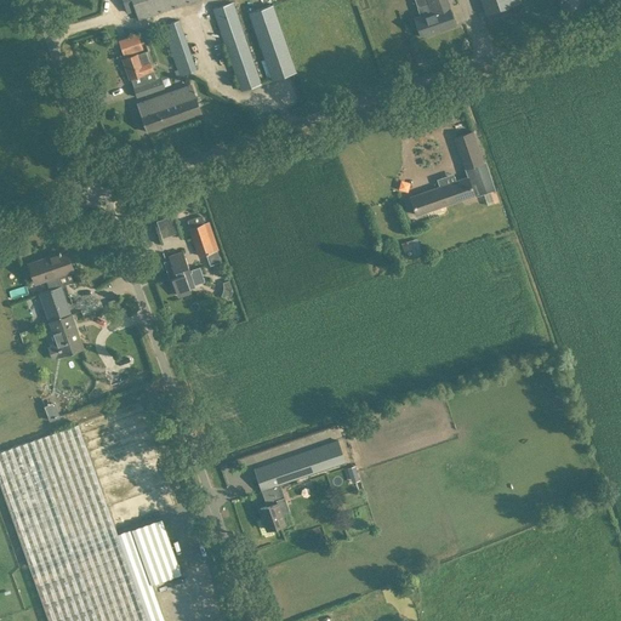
[(131,0),(138,20),(193,0),(131,0)]
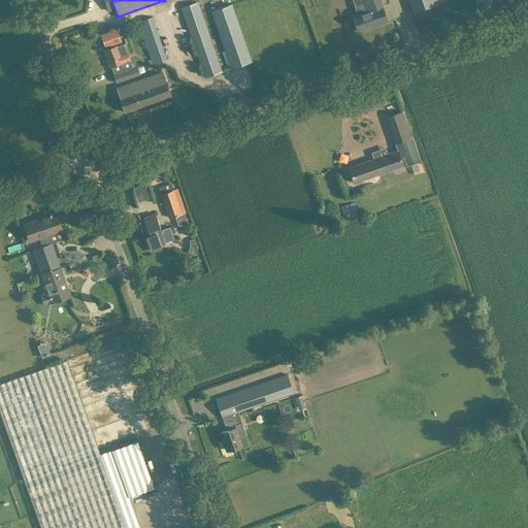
[(353,15),(358,31),(387,21),(380,0),(362,0),(366,10),(353,15)]
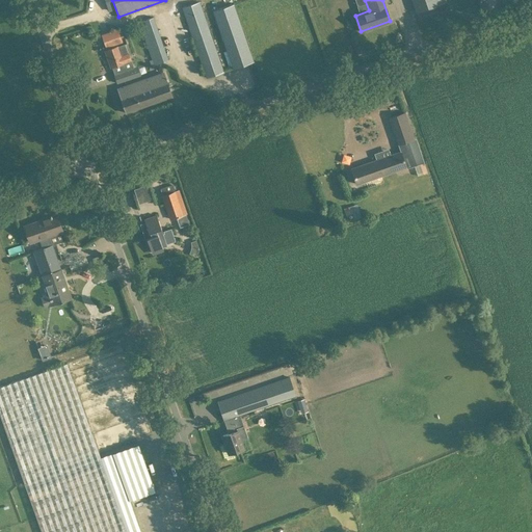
[(413,0),(417,12),(447,2),(445,0),(413,0)]
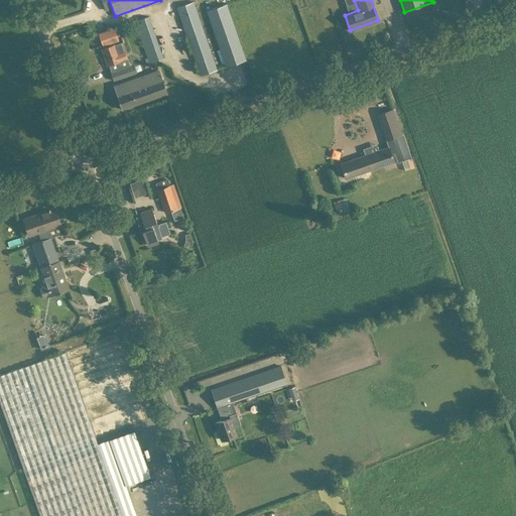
[(177,7),(201,76),(217,70),(194,2),(177,7)]
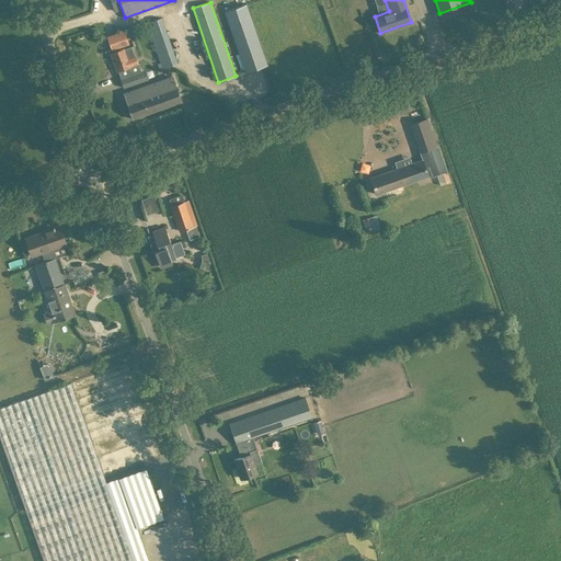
[(225,11),(245,72),(267,65),(247,3),(225,11)]
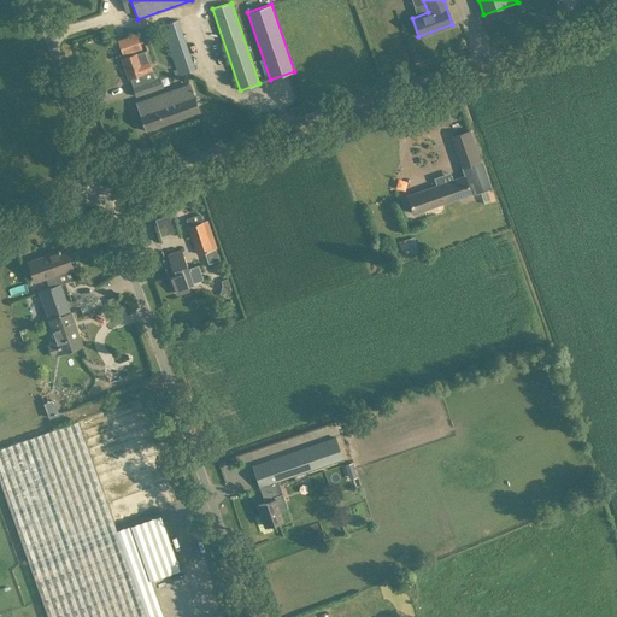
[(162,25),(178,75),(195,69),(177,21),(162,25)]
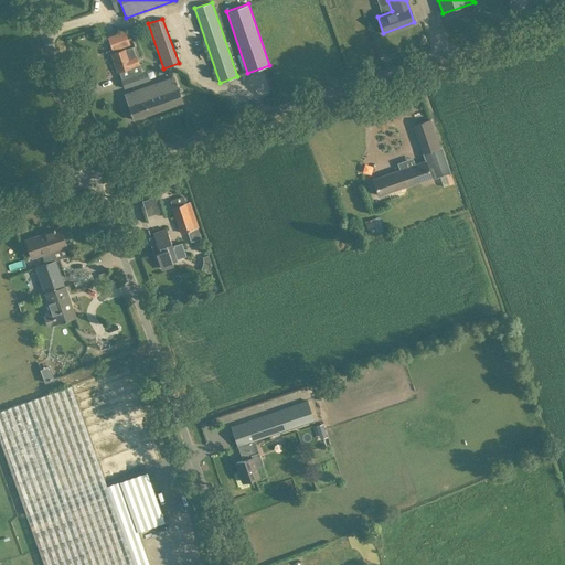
[(108,38),(113,50),(129,44),(125,32),(108,38)]
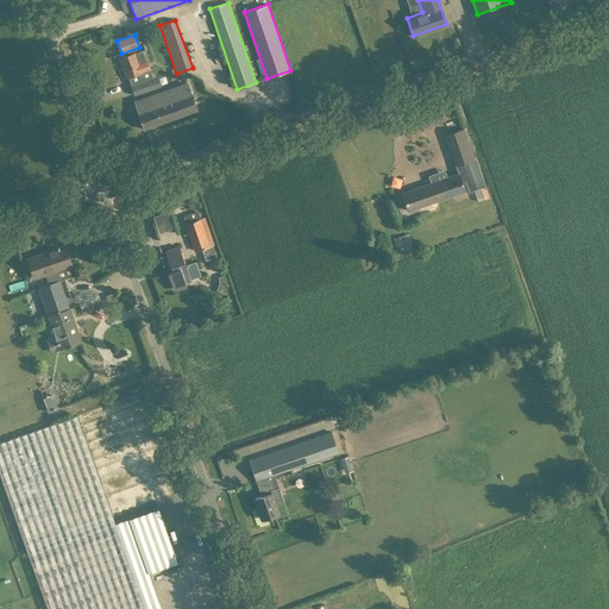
[(139,73),(143,81),(152,77),(143,50),(120,58),(127,77),(139,73)]
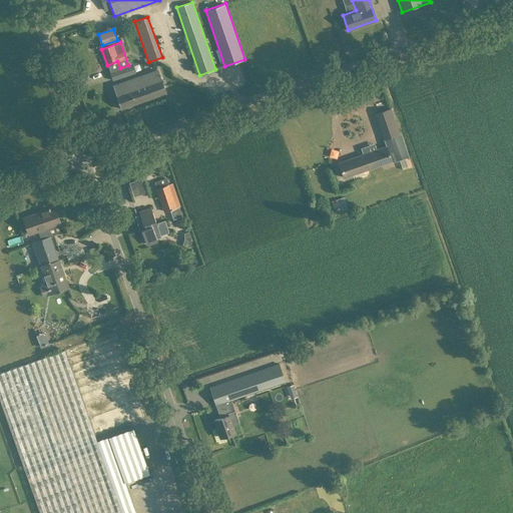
[(110,72),(112,80),(127,75),(124,67),(110,72)]
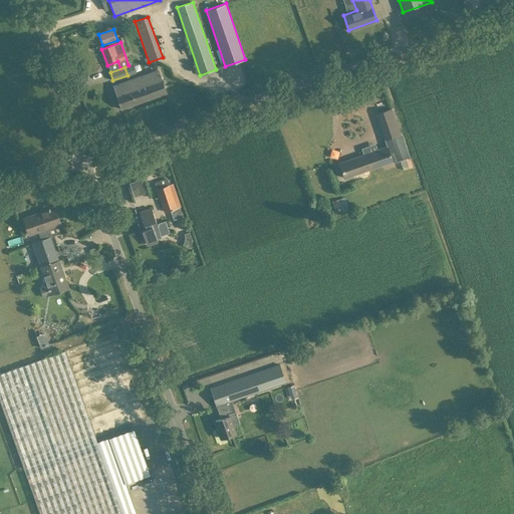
[(116,93),(121,108),(166,93),(159,71),(125,82),(129,89),(116,93)]
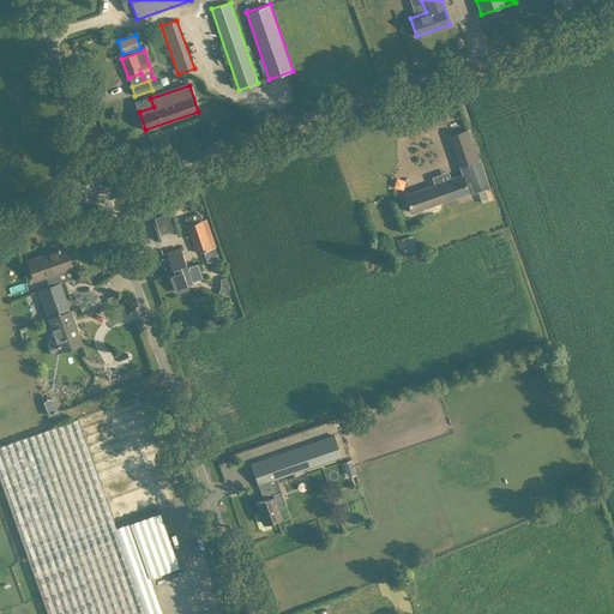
[(483,187),(488,200),(493,199),(480,160),(477,160),(468,130),(450,136),(459,167),(469,163),(477,190),(483,187)]
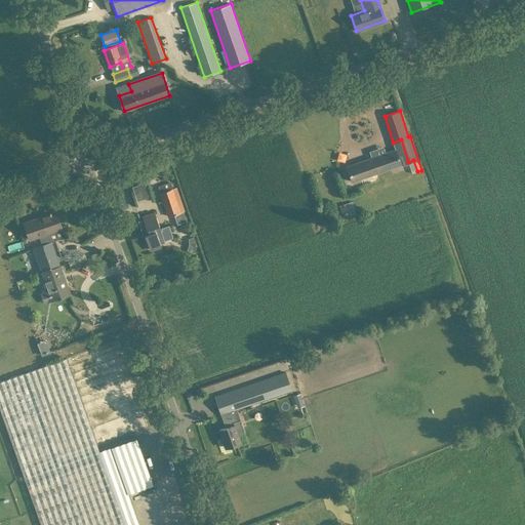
[(348,166),(353,180),(401,164),(396,150),(348,166)]
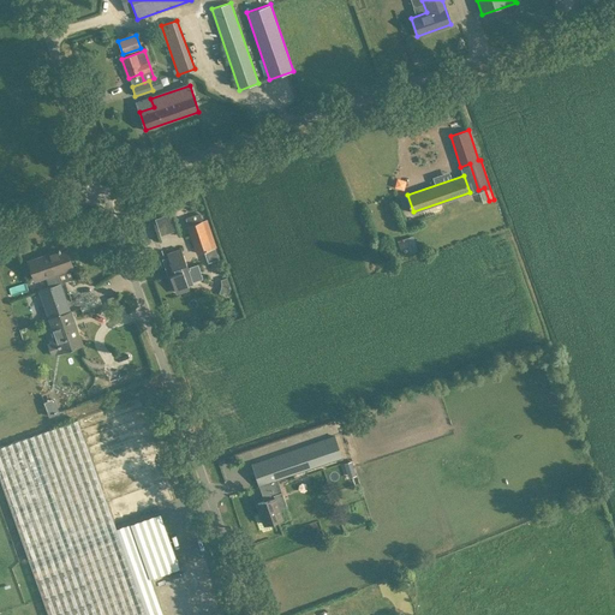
[(189,190),(185,198),(195,202),(198,193),(189,190)]
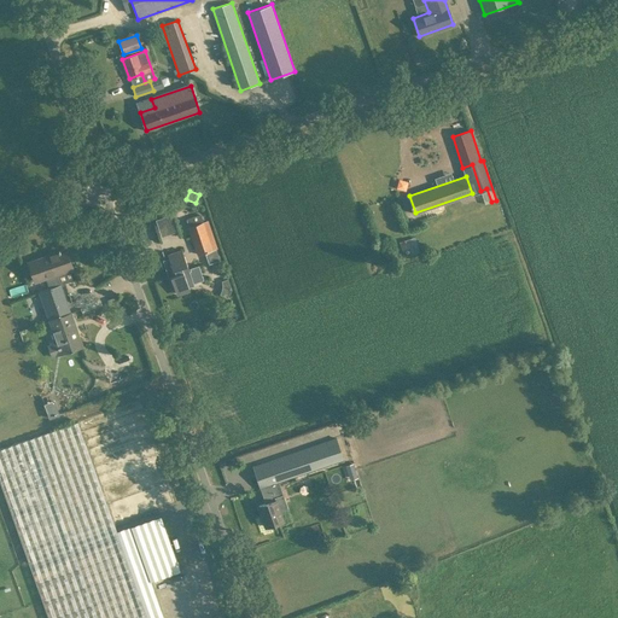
[(156,219),(162,237),(176,232),(170,214),(156,219)]
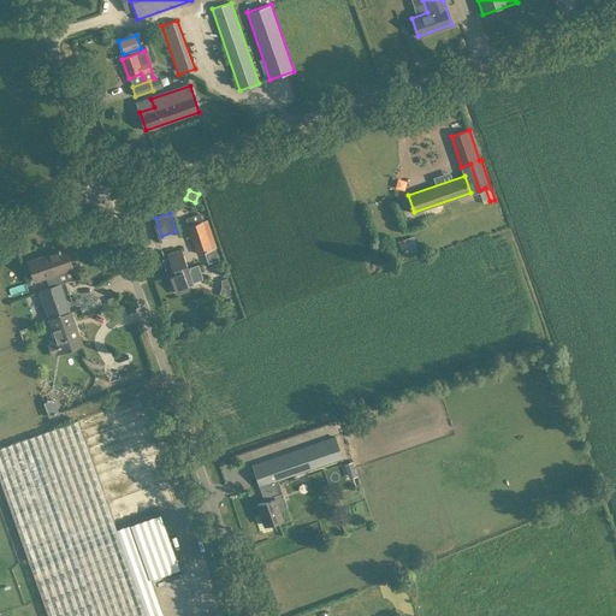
[(205,252),(208,262),(220,259),(215,248),(212,249),(200,214),(185,219),(197,254),(205,252)]
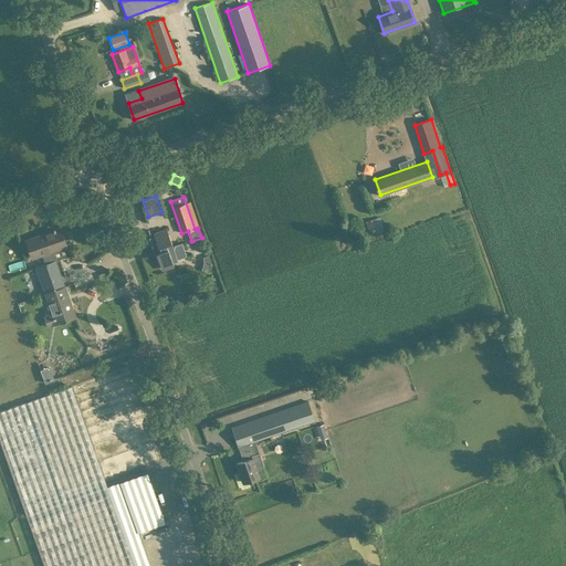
[(404,210),(398,220),(406,224),(411,215),(404,210)]
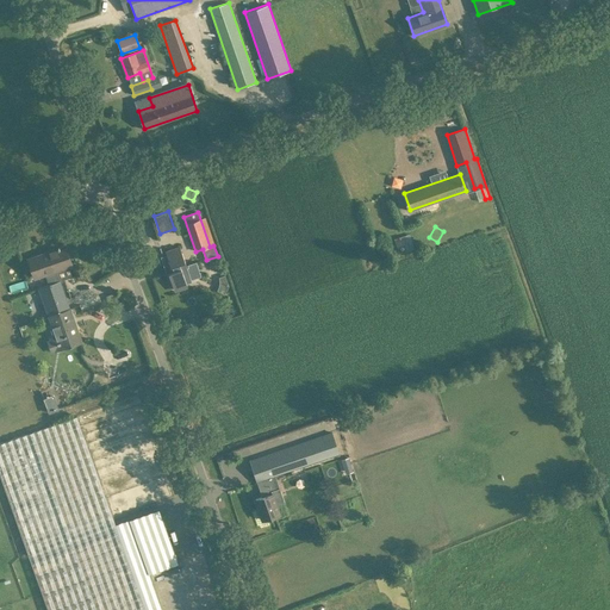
[(403,236),(394,238),(397,247),(405,244),(403,236)]
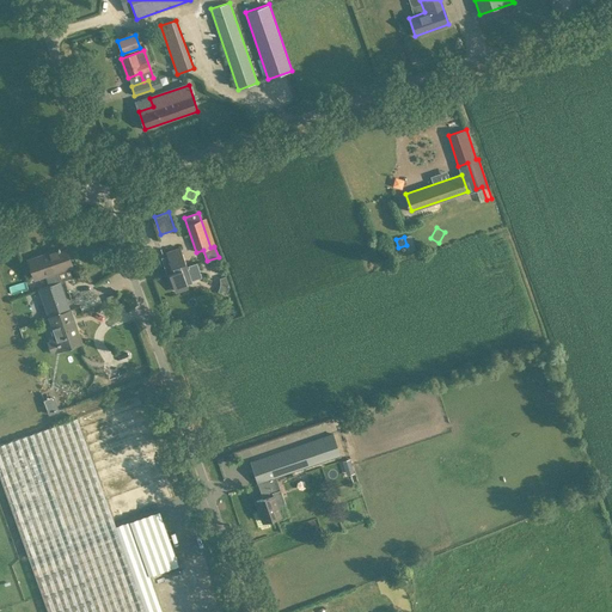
[(57,249),(29,259),(32,271),(36,280),(46,276),(47,280),(49,286),(38,289),(40,294),(46,310),(48,316),(51,325),(44,328),(50,342),(56,340),(60,350),(61,350),(62,350),(81,343),(73,318),(69,308),(60,281),(56,271),(72,265),(67,251),(68,251),(66,245),(59,248),(57,248),(57,249)]
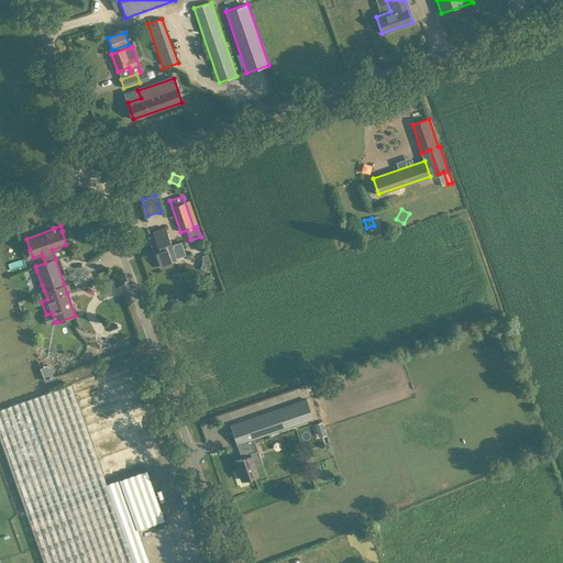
[(147,229),(161,267),(173,264),(172,260),(176,258),(176,261),(177,260),(176,257),(186,254),(181,242),(173,244),(174,246),(173,247),(166,228),(153,232),(154,236),(151,238),(148,229),(147,229)]
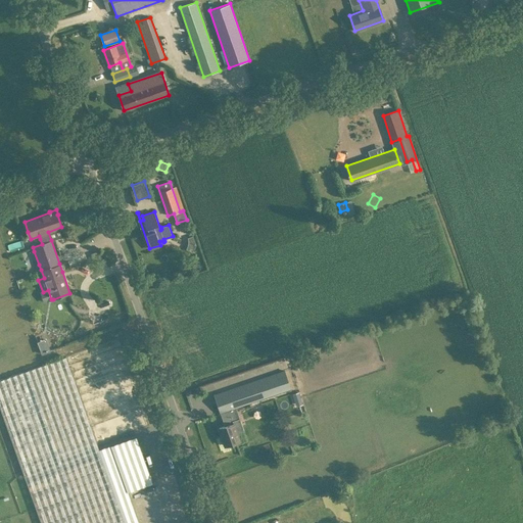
[(188,246),(186,248),(193,252),(196,244),(193,236),(188,237),(188,241),(188,246)]
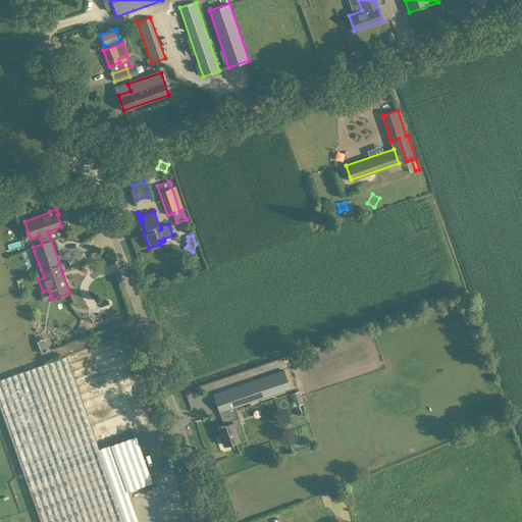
[(98,276),(103,294),(111,291),(105,274),(98,276)]
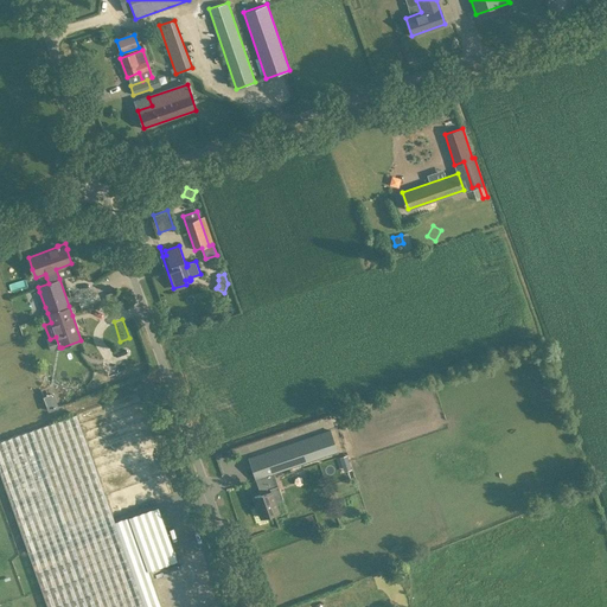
[(68,359),(71,369),(89,362),(85,352),(68,359)]
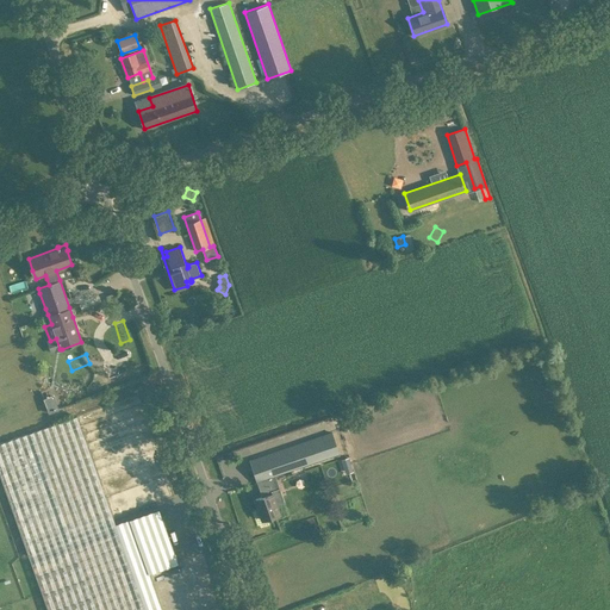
[(48,412),(58,408),(53,394),(42,398),(48,412)]
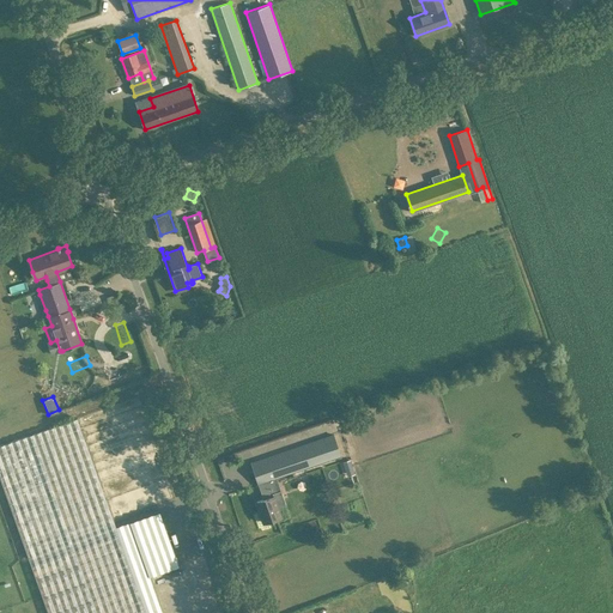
[(77,418),(0,445),(0,479),(31,566),(48,612),(162,612),(150,576),(178,565),(159,511),(115,527),(77,418)]
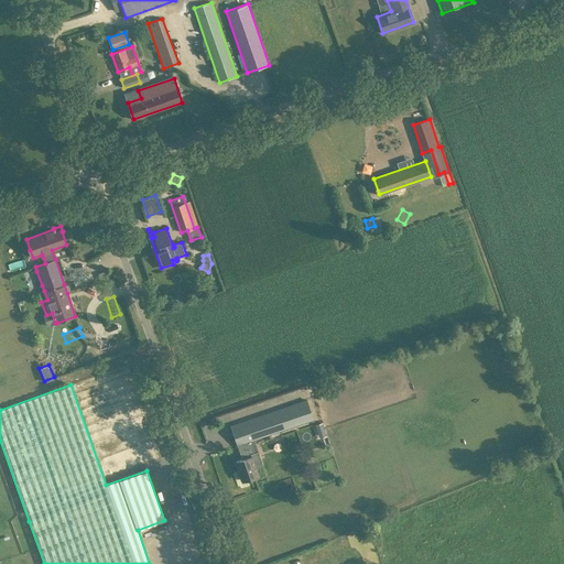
[(314,419),(307,400),(230,425),(242,459),(236,462),(242,480),(258,475),(256,467),(263,464),(255,438),(314,419)]
